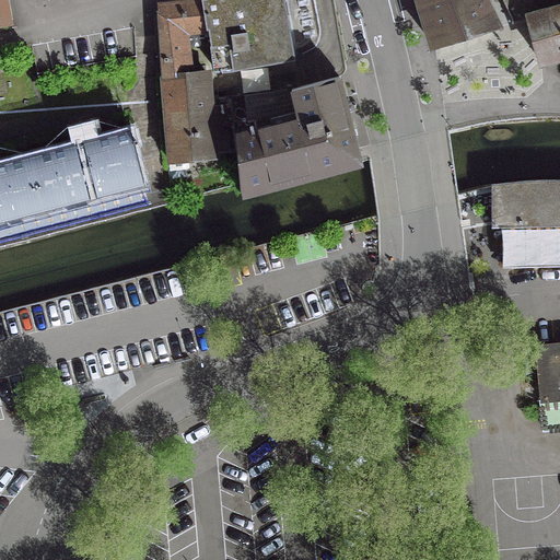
[(160,68),(160,74),(166,159),(211,154),(206,91),(203,72),(187,73),(183,32),(205,30),(200,0),(158,4),(160,32),(159,33),(160,68)]
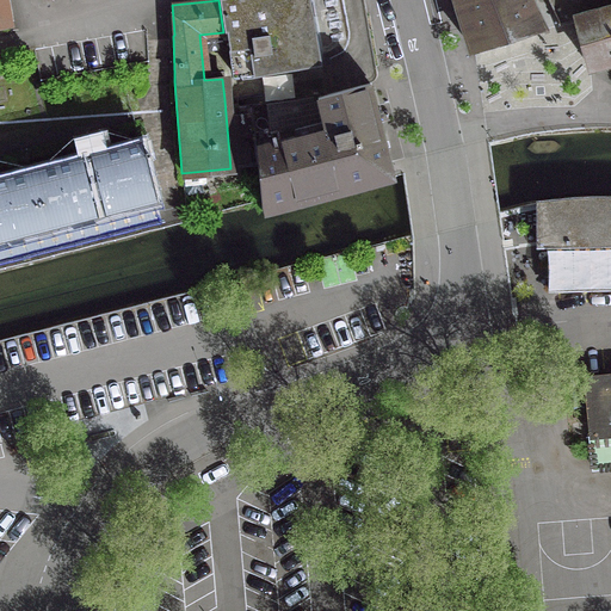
[(223,32),(226,32),(233,76),(251,74),(252,78),(319,66),(319,62),(312,63),(301,0),(217,0),(218,0),(223,32)]
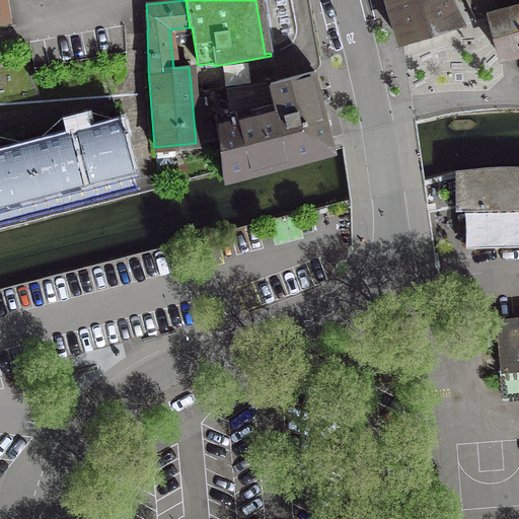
[(386,0),(400,44),(459,25),(446,0),(386,0)]
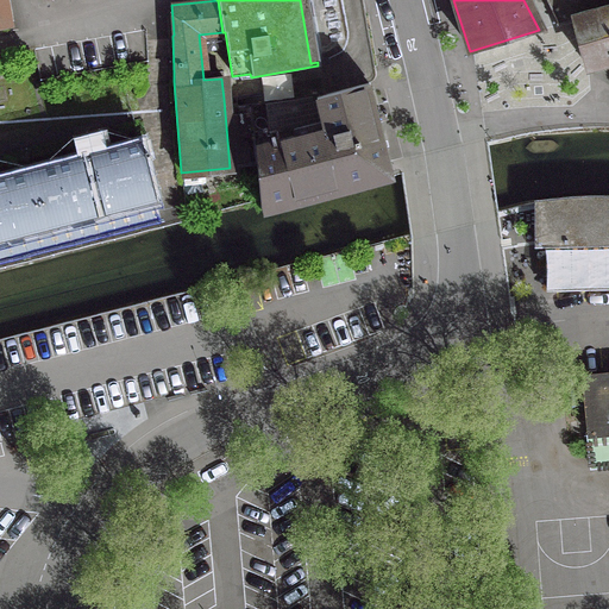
[(573,22),(588,76),(608,69),(608,5),(571,14),(573,22)]
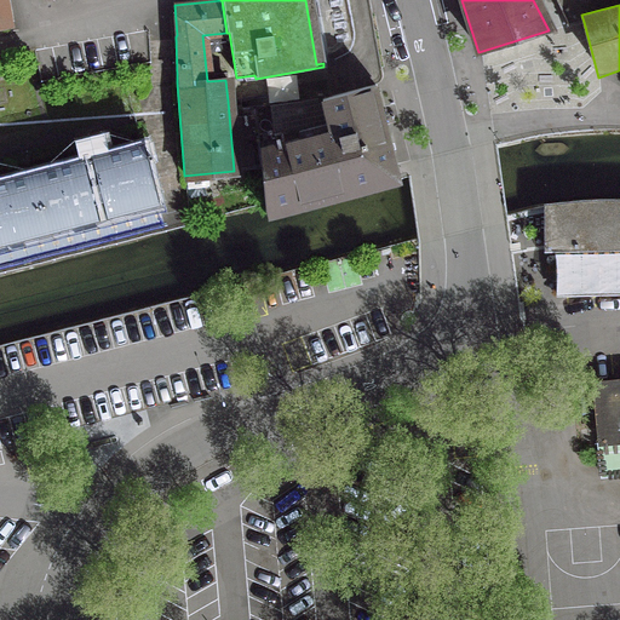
[(327,126),(258,143),(260,168),(264,207),(395,172),(372,85),(321,101),(327,126)]
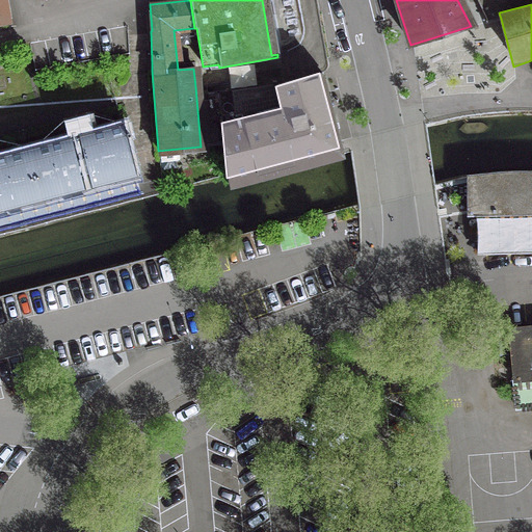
[(205,85),(195,86),(201,147),(223,144),(221,123),(220,114),(218,92),(218,90),(205,92),(205,85)]
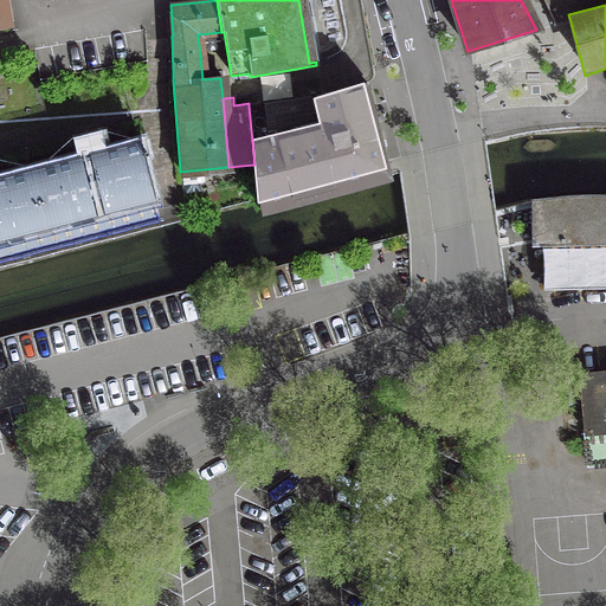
[(269,103),(249,105),(251,130),(271,124),(269,103)]
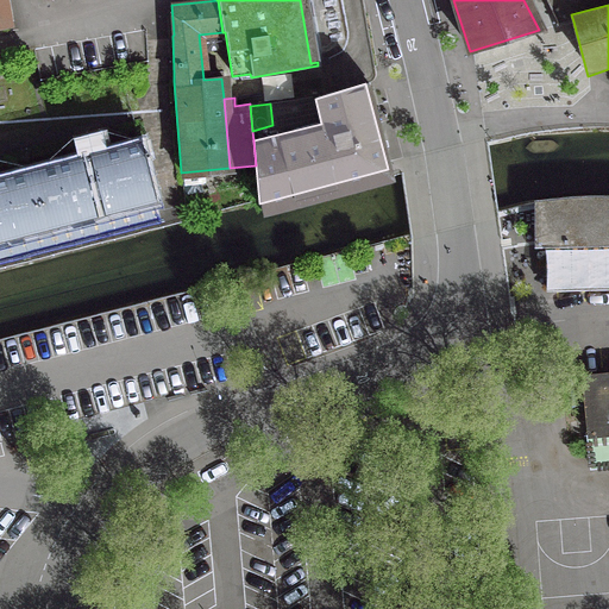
[(86,155),(0,176),(0,251),(98,226),(94,214),(102,212),(106,224),(156,211),(139,142),(86,155)]
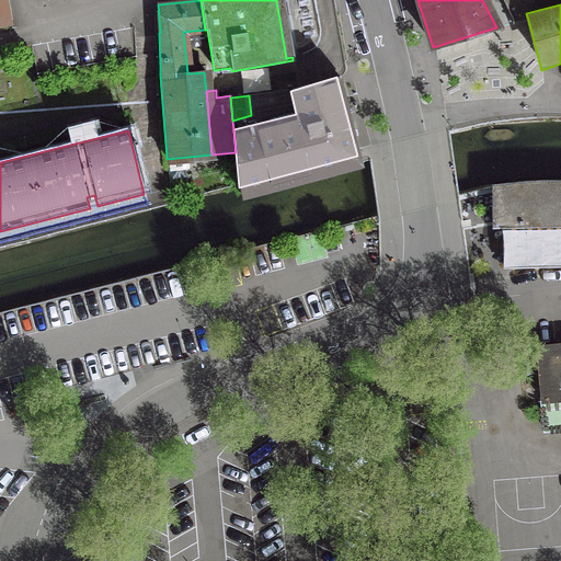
[(492,226),(503,226),(503,267),(560,265),(560,182),(536,183),(492,187),(492,226)]
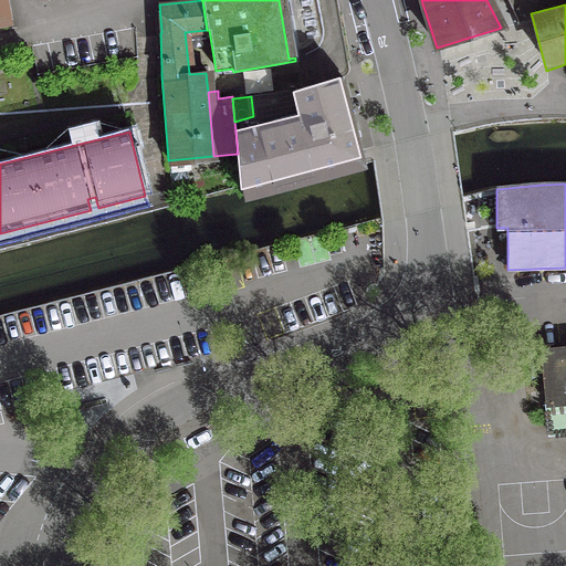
[(565,347),(540,350),(546,413),(565,411),(565,347)]
